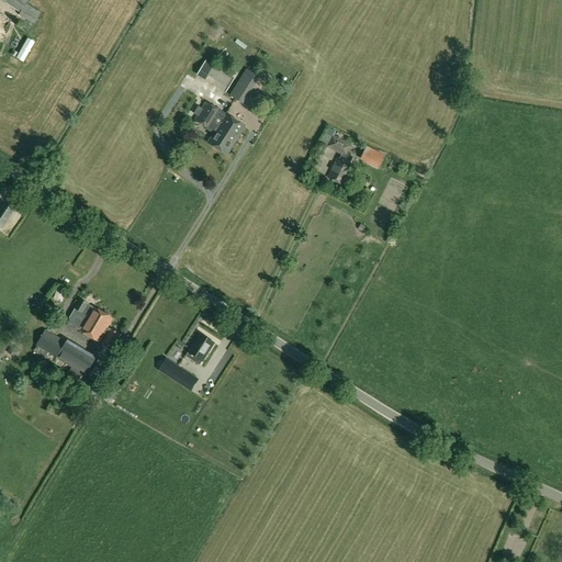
[(27,0),(0,0),(6,2),(6,3),(20,13),(19,14),(34,25),(41,13),(26,3),(27,0)]
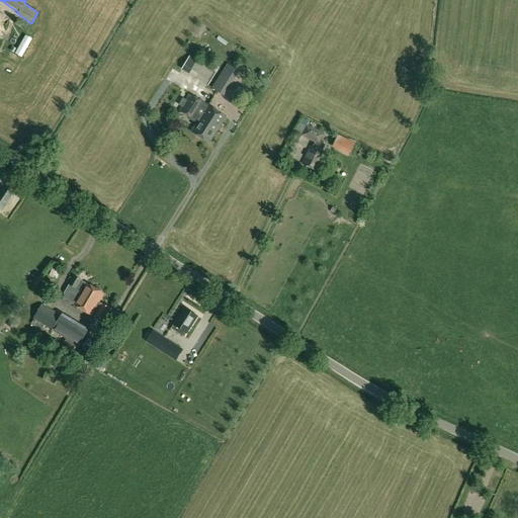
[(14,22),(8,18),(0,30),(0,38),(3,40),(14,22)]
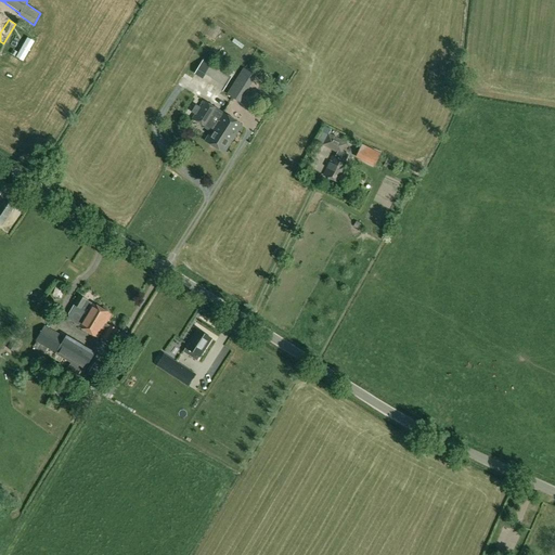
[(204,60),(201,66),(207,69),(202,79),(221,91),(222,92),(231,77),(204,60)]
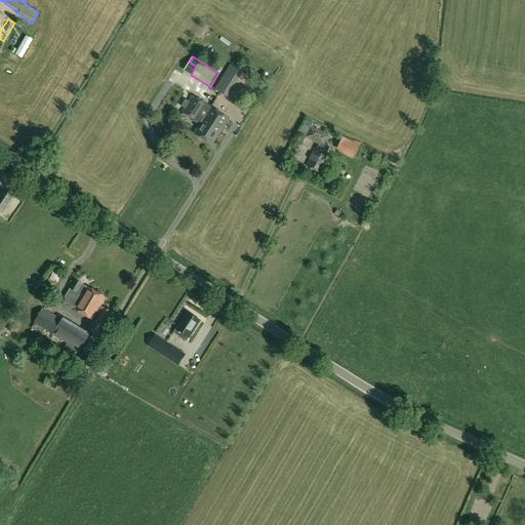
[(223,78),(218,84),(227,88),(230,82),(223,78)]
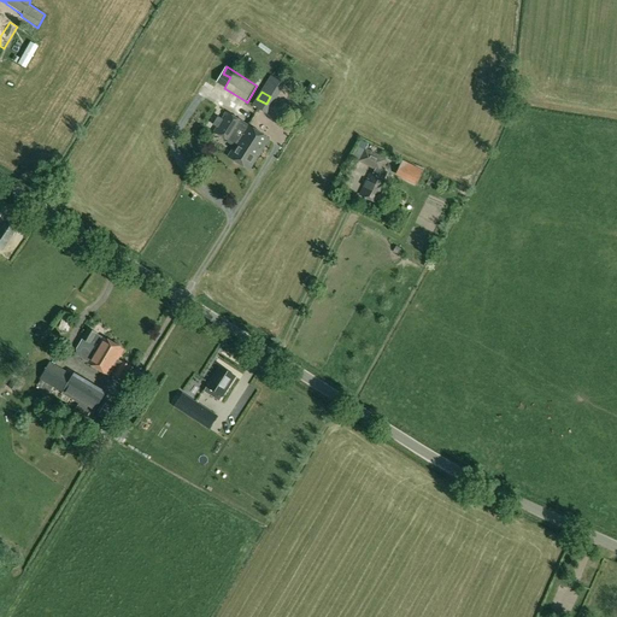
[(242,123),(227,113),(213,133),(229,142),(242,123)]
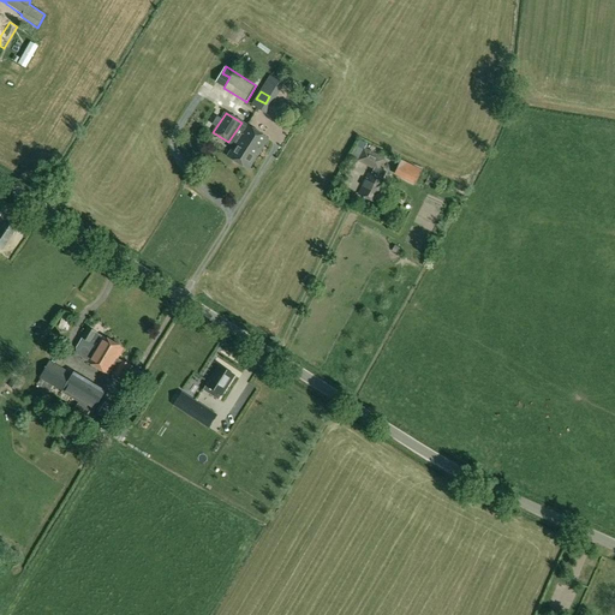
[(228,142),(233,145),(226,156),(248,171),(268,139),(246,126),(242,123),(228,142)]
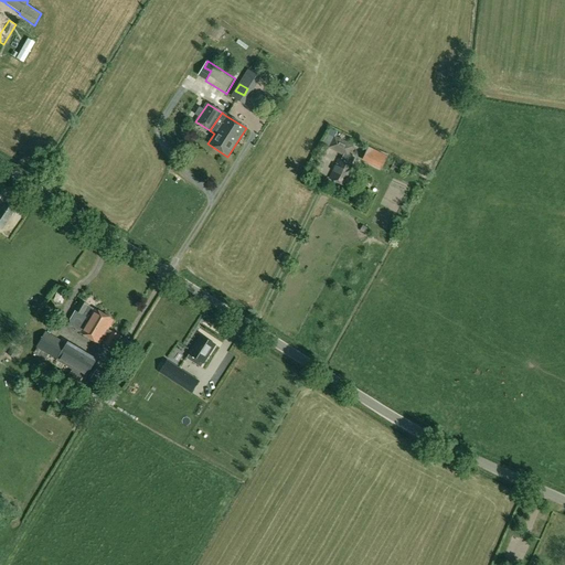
[(343,155),(348,157),(349,153),(353,146),(336,136),(329,147),(329,149),(343,156),(343,155)]
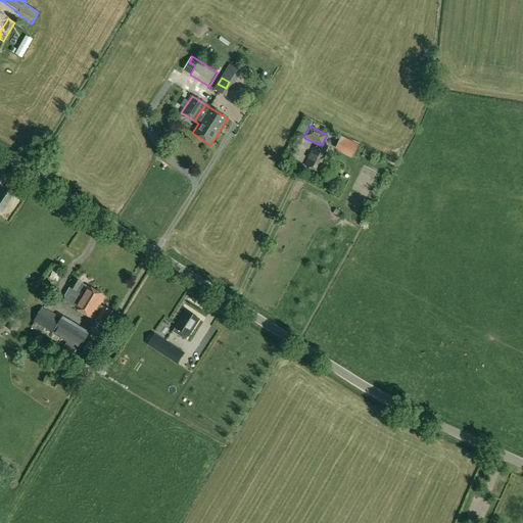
[(341,136),(335,148),(340,151),(346,139),(341,136)]
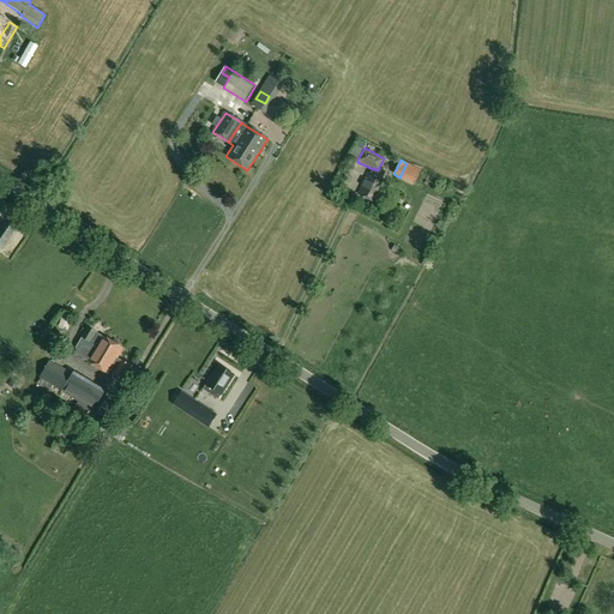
[(368,173),(357,193),(374,202),(385,181),(381,180),(386,170),(379,167),(378,170),(373,168),(373,169),(371,174),(368,173)]
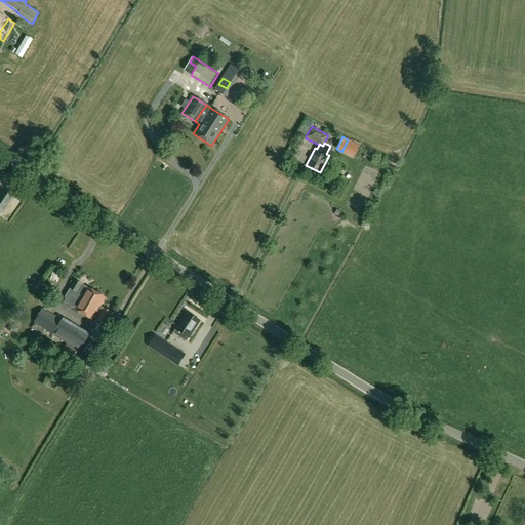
[(286,158),(291,161),(295,153),(290,150),(286,158)]
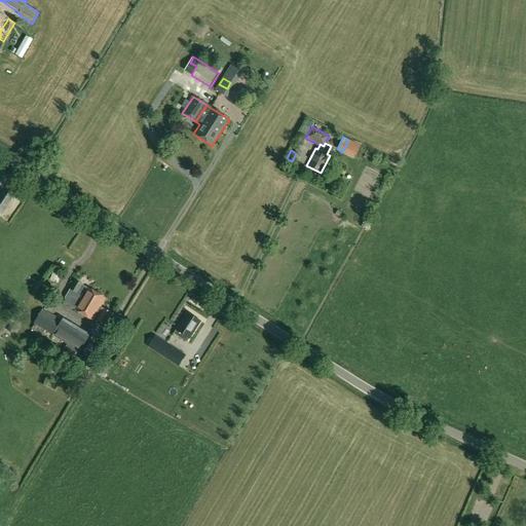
[(3,190),(0,194),(0,213),(1,214),(13,196),(3,190)]
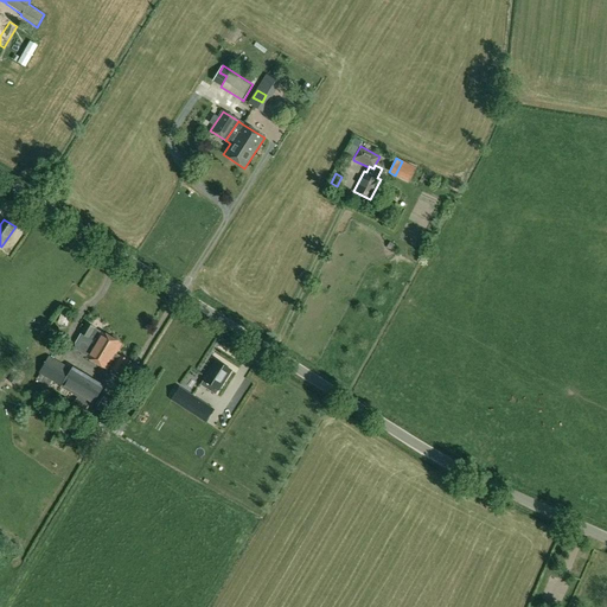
[(93,342),(95,338),(96,339),(85,356),(94,360),(108,337),(95,328),(95,327),(87,323),(80,333),(93,342)]
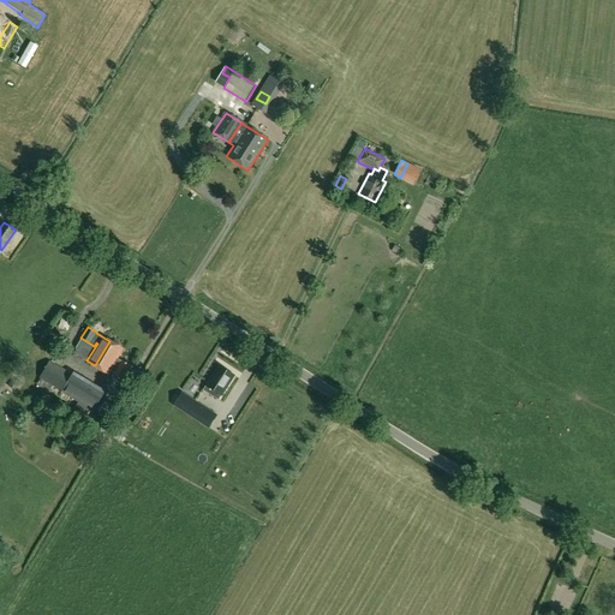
[(109,371),(113,372),(121,378),(130,365),(117,358),(123,348),(109,341),(95,365),(108,374),(109,371)]
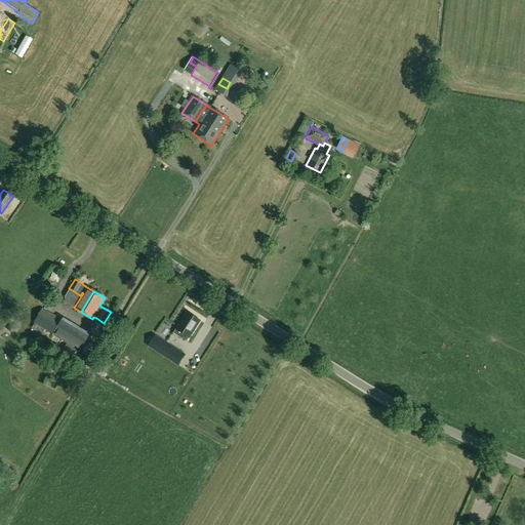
[(33,322),(47,331),(79,350),(88,335),(62,319),(42,308),(33,322)]
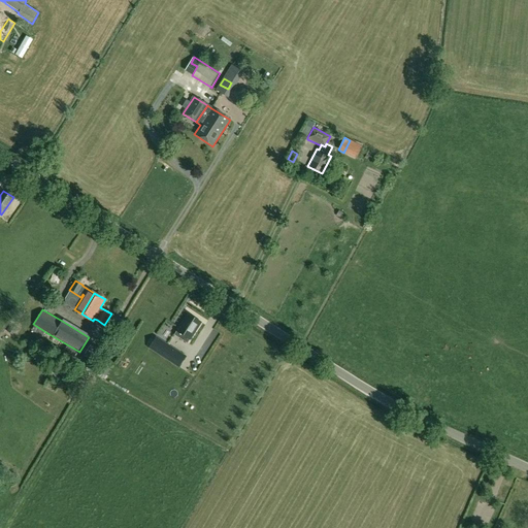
[(176,331),(174,335),(187,343),(190,339),(201,322),(187,312),(176,331)]
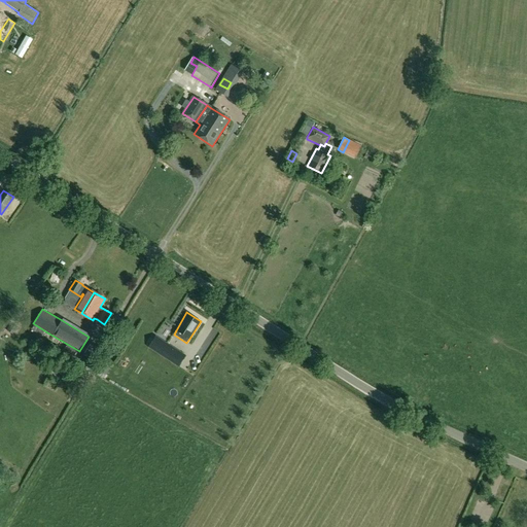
[(176,350),(164,341),(159,349),(172,357),(176,350)]
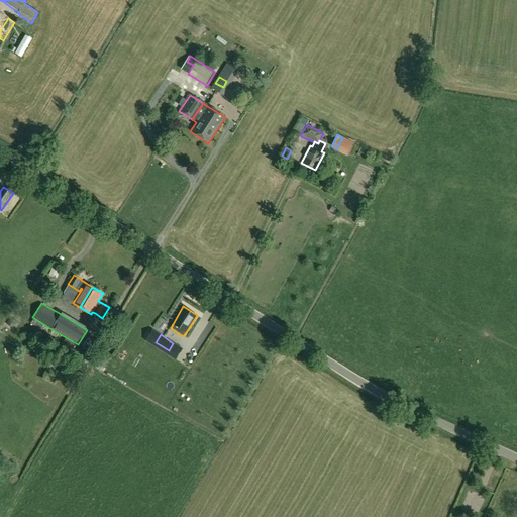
[(89,349),(83,358),(89,362),(94,353),(89,349)]
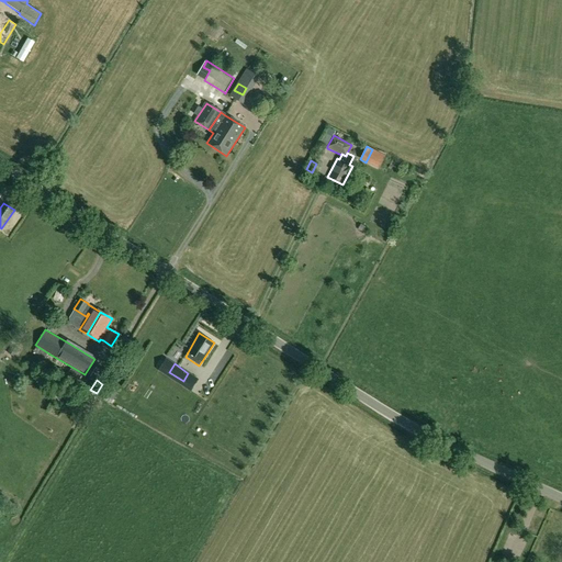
[(58,406),(62,398),(71,405),(75,398),(58,389),(52,402),(58,406)]
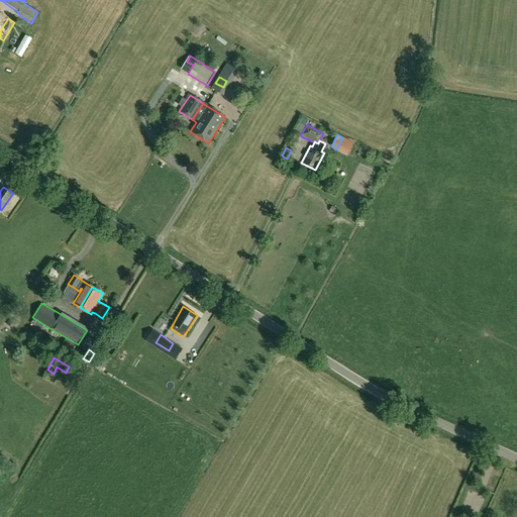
[(105,365),(98,360),(95,367),(101,371),(105,365)]
